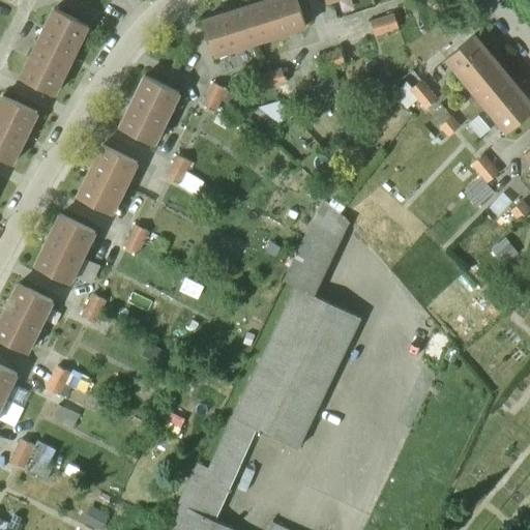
[(297,0),(267,0),(249,5),(261,39),(305,26),(297,0)]
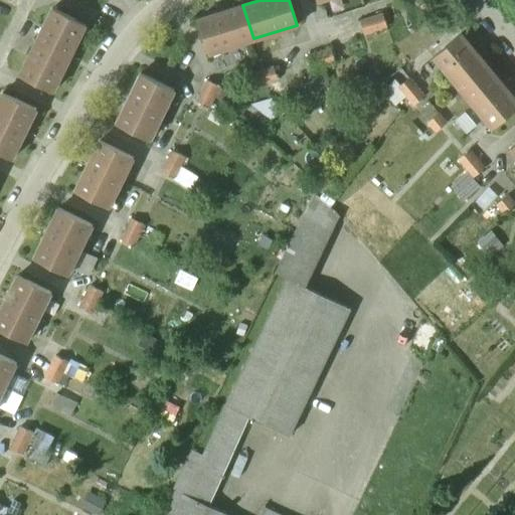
[(433,0),(426,0),(420,5),(430,16),(440,8),(433,0)]
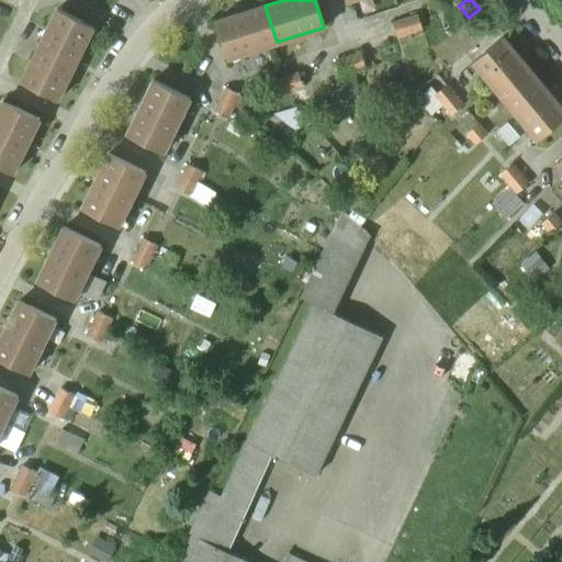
[(265,6),(217,21),(228,57),(277,42),(265,6)]
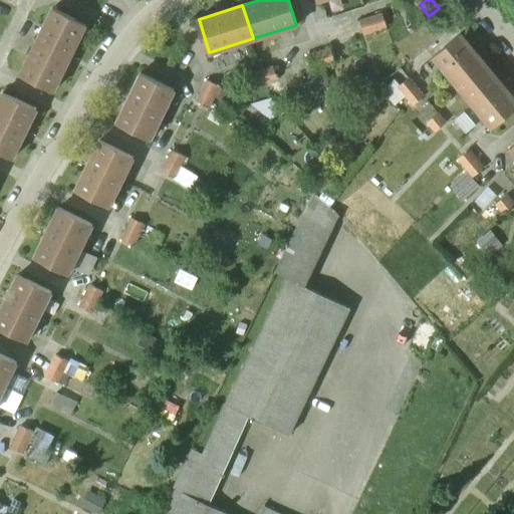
[(85,25),(53,9),(20,74),(53,90),(85,25)]
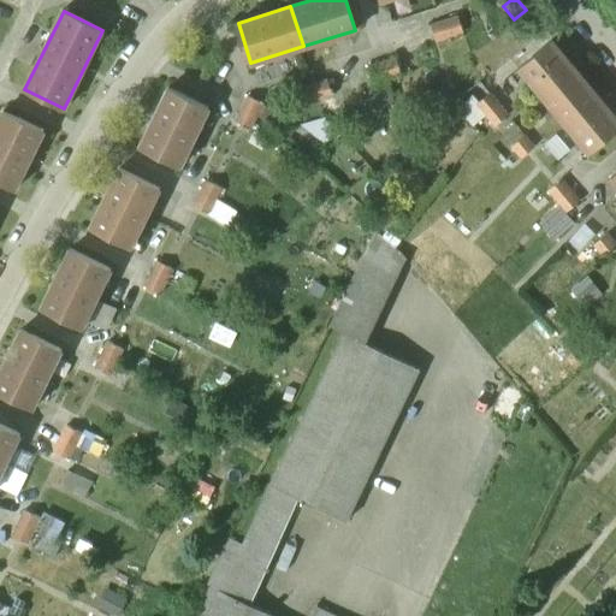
[(458,16),(432,24),(437,41),(465,33),(458,16)]
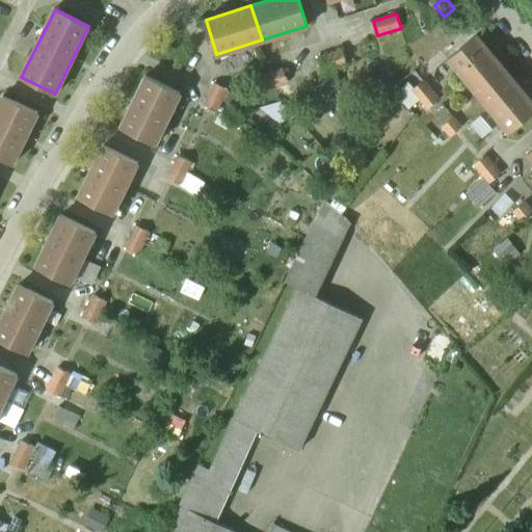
[(506,72),(477,36),(449,59),(479,95),(506,72)]
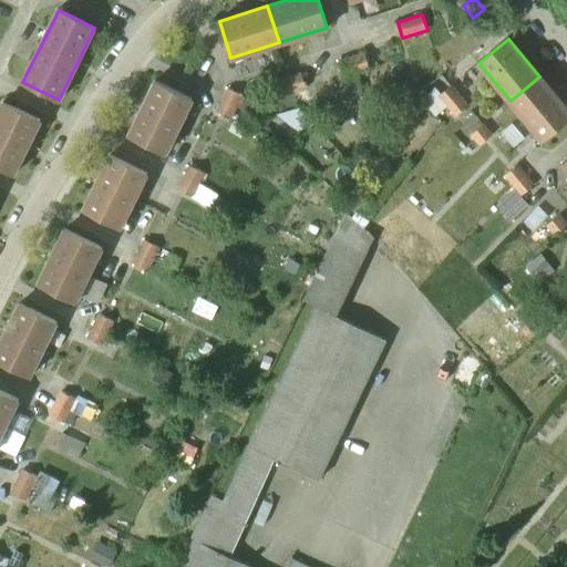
[(364,53),(340,61),(344,75),(369,68),(370,68),(366,53),(364,53)]
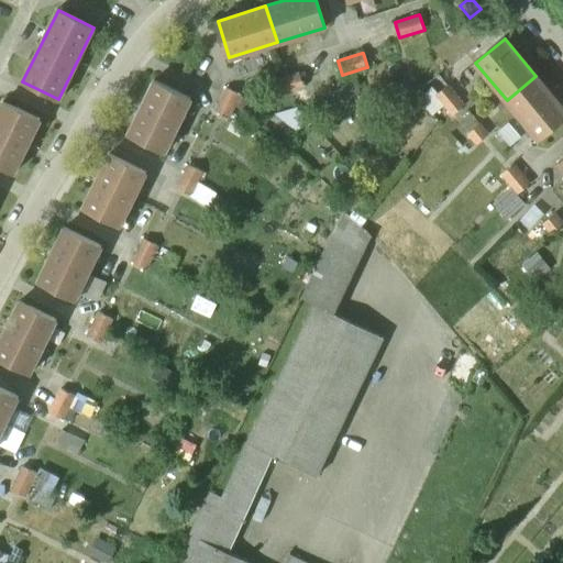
[(299,72),(275,79),(279,95),(305,87),(299,72)]
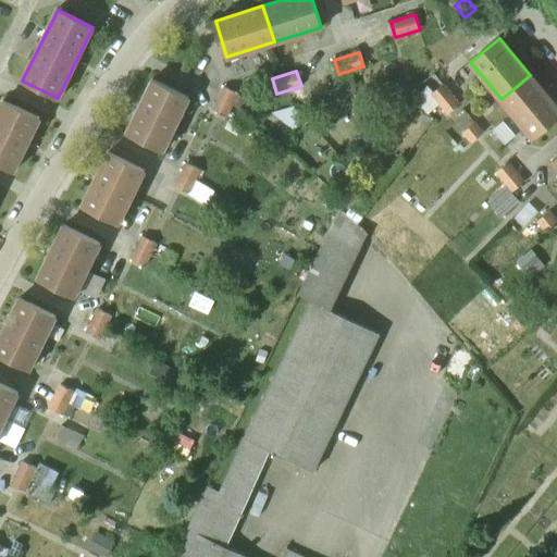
[(556,107),(530,75),(502,99),(533,138),(556,118),(556,107)]
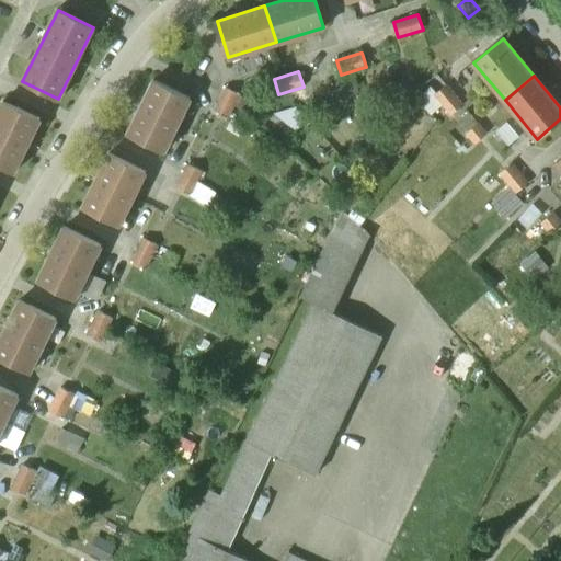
[(190,98),(153,79),(127,133),(164,151),(190,98)]
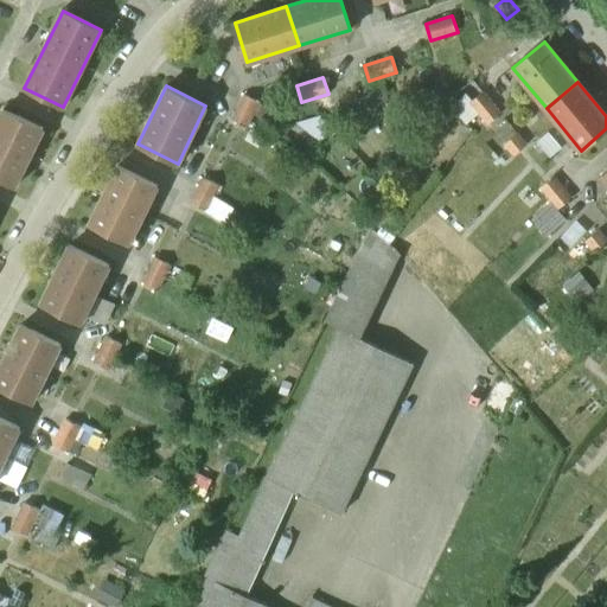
[(500,113),(483,91),(470,102),(487,123),(500,113)]
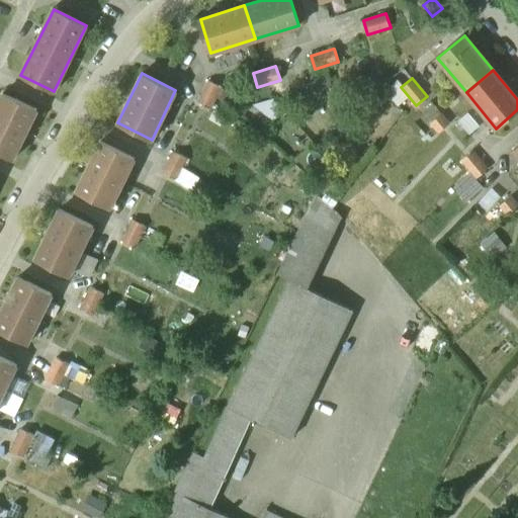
[(209,80),(198,101),(211,107),(222,86),(209,80)]
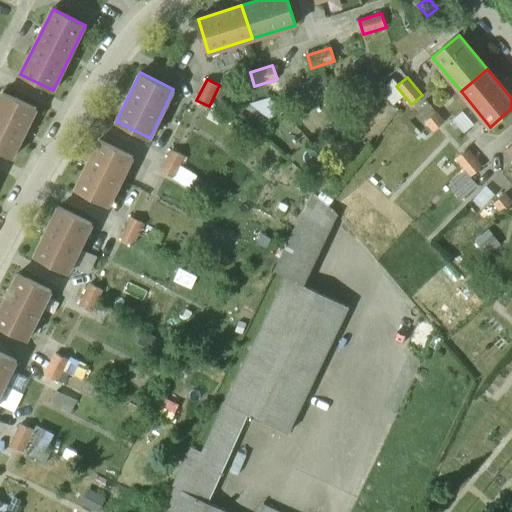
[(36,109),(3,92),(0,98),(0,151),(12,157),(36,109)]
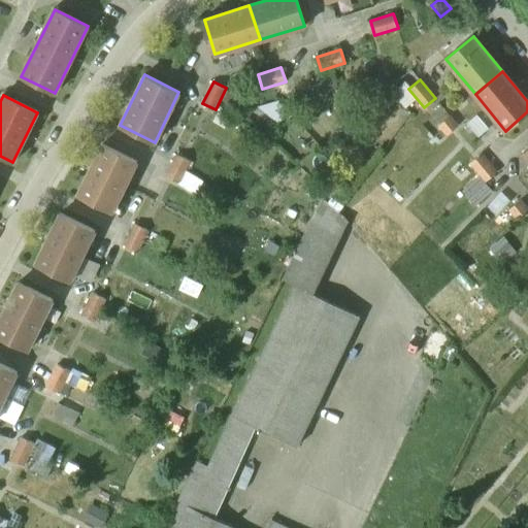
[(271,120),(289,116),(285,99),(267,103),(271,120)]
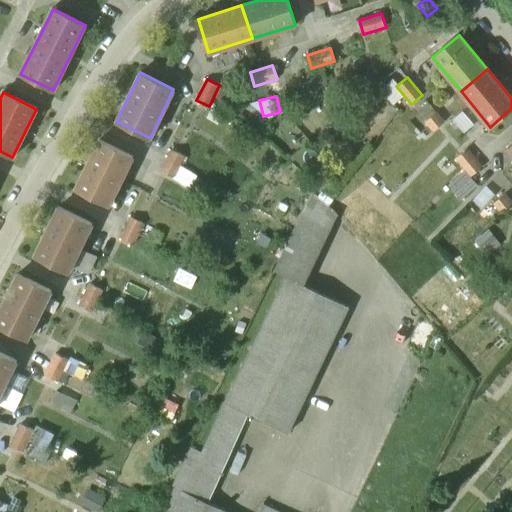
[(444,122),(436,112),(425,121),(433,131),(444,122)]
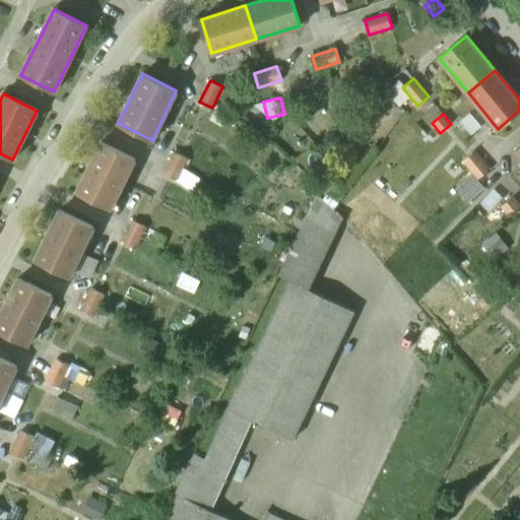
[(134,158),(102,141),(77,191),(111,208),(134,158)]
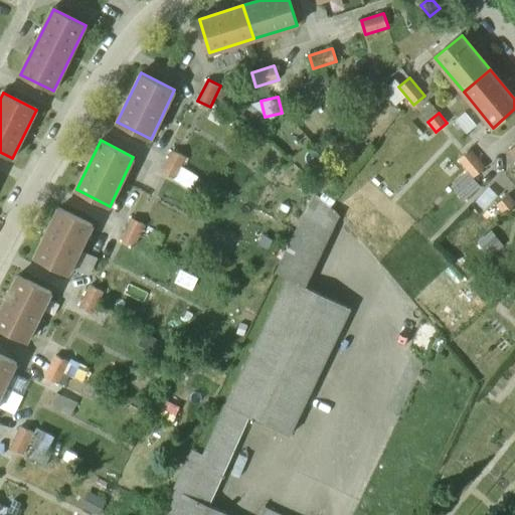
[(173,149),(162,171),(175,177),(185,156),(173,149)]
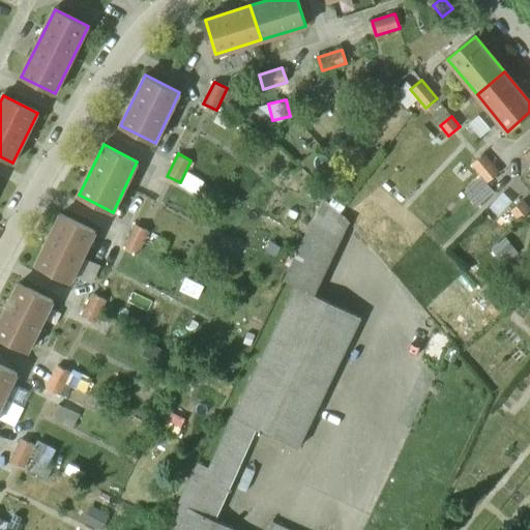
[(499,173),(483,154),(472,164),(488,182),(499,173)]
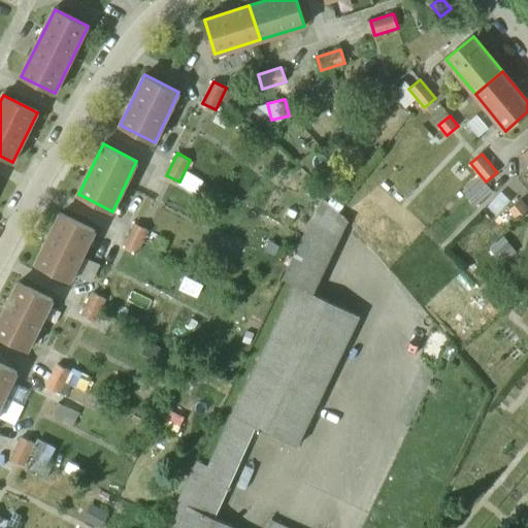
[(321,198),(283,279),(294,286),(314,295),(349,222),(345,219),(321,198)]
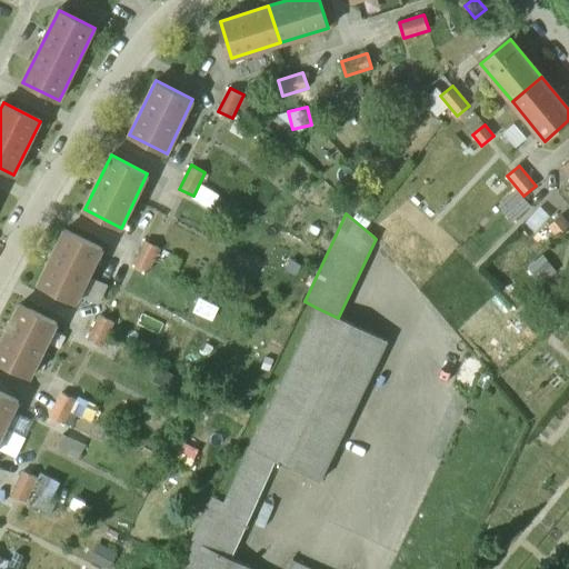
[(568,226),(561,216),(549,226),(558,237),(568,227),(568,226)]
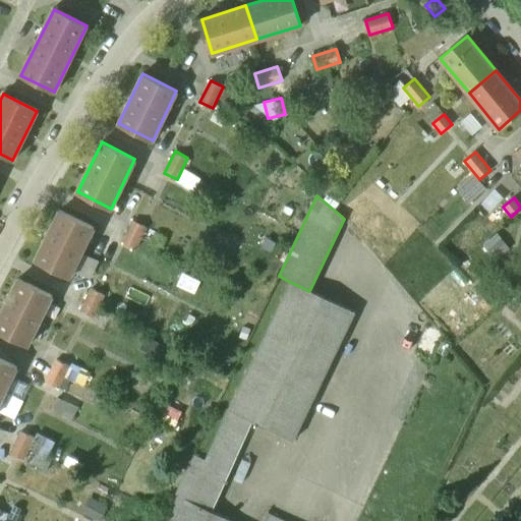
[(94,227),(60,211),(36,259),(69,277),(94,227)]
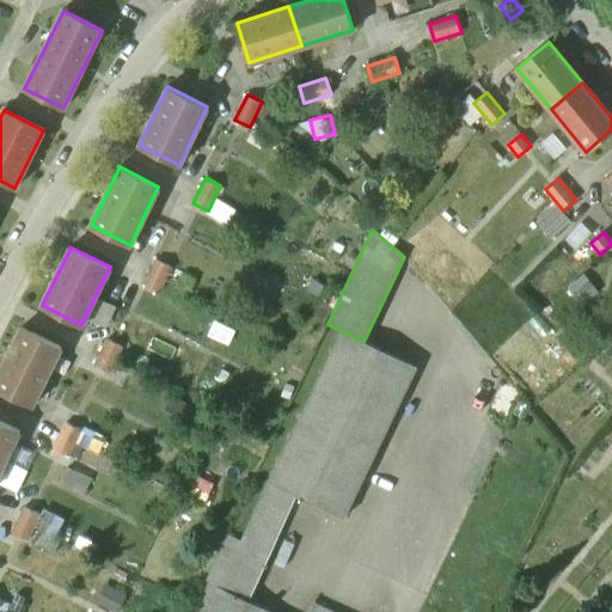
[(172,265),(157,258),(145,283),(159,291),(172,265)]
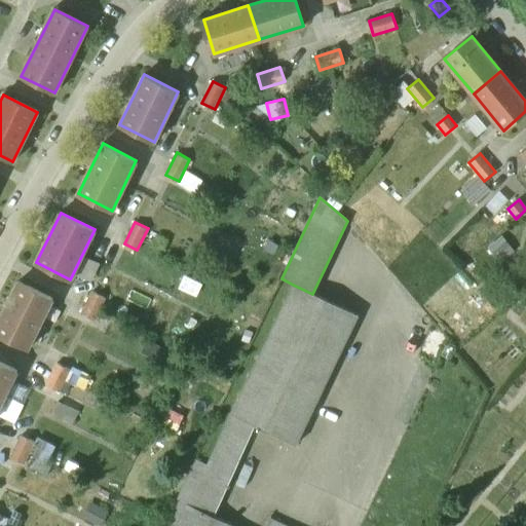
[(52,298),(19,282),(0,318),(0,334),(28,348),(52,298)]
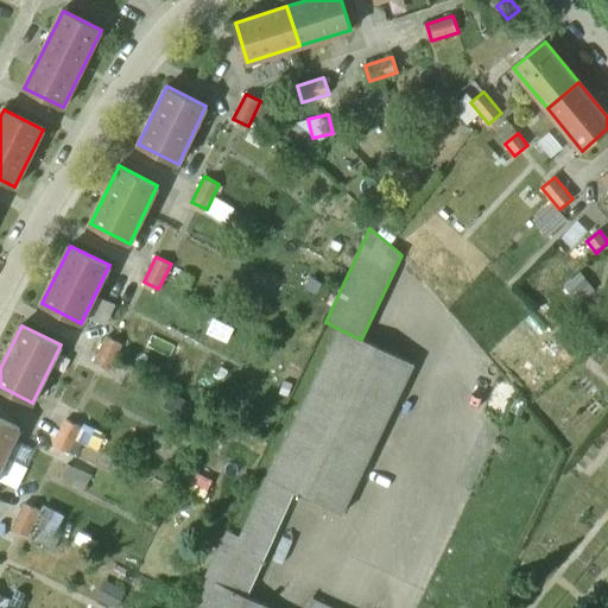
[(361,340),(339,329),(267,479),(295,492),(342,514),(415,365),(361,340)]
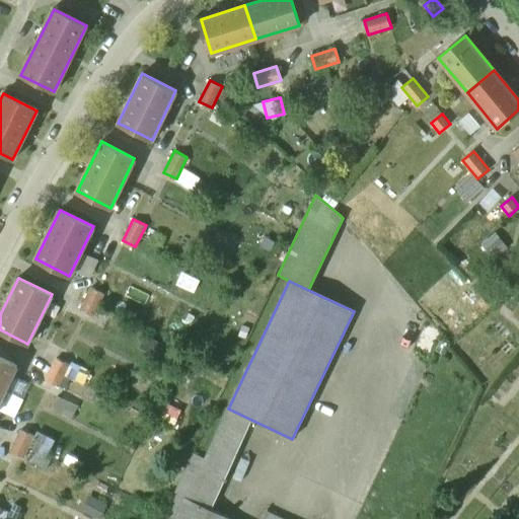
[(91,287),(80,308),(93,314),(104,293),(91,287)]
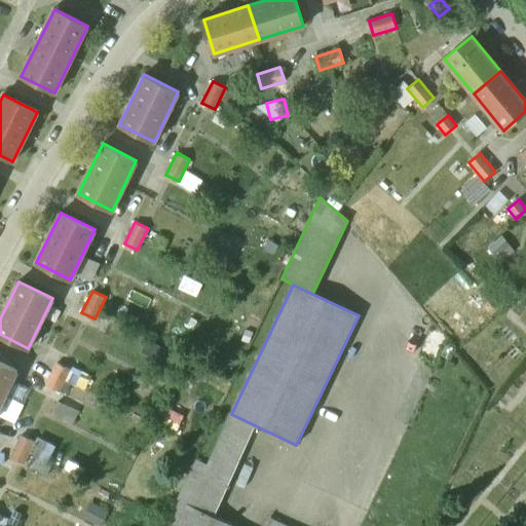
[(0,404),(16,370),(0,362),(0,404)]
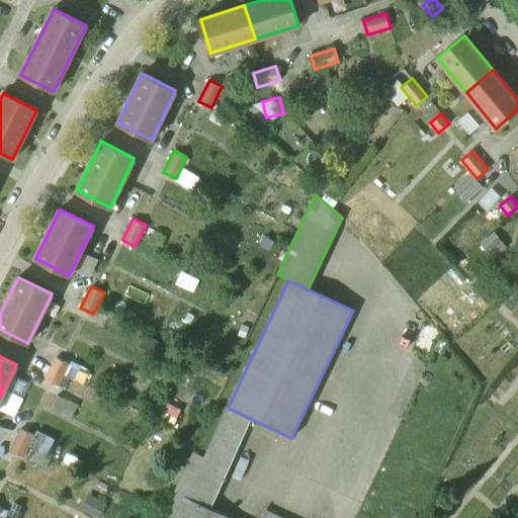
[(56,357),(46,378),(59,385),(69,363),(56,357)]
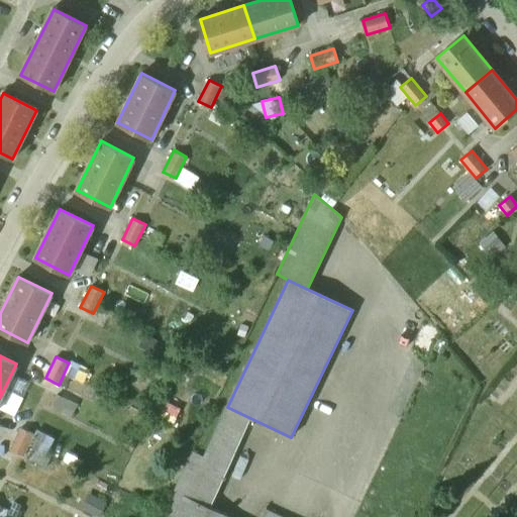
[(226,407),(203,456),(193,451),(162,516),(175,516),(185,496),(210,508),(250,418),(227,407),(226,407)]
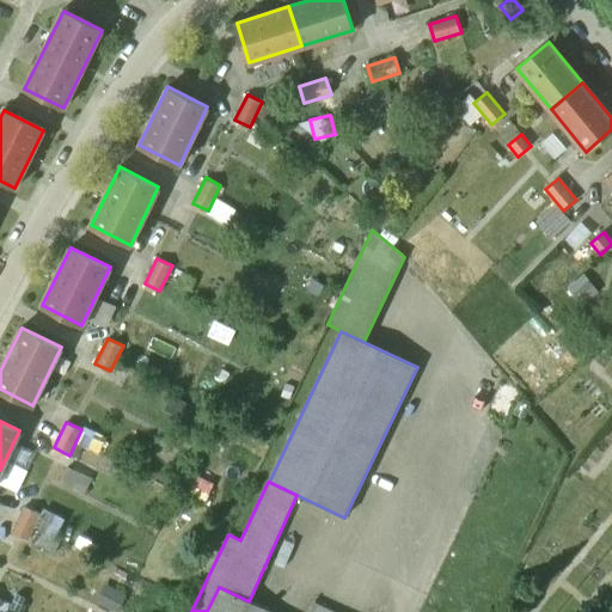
[(40,513),(25,506),(12,531),(28,539),(40,513)]
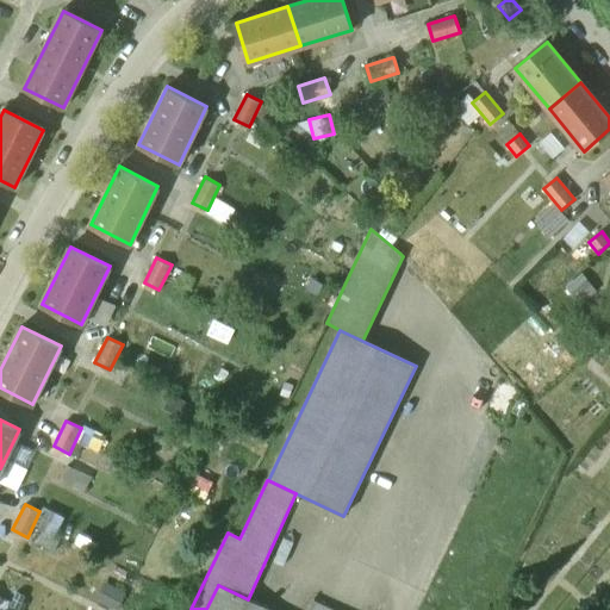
[(32,537),(55,548),(70,517),(48,506),(32,537)]
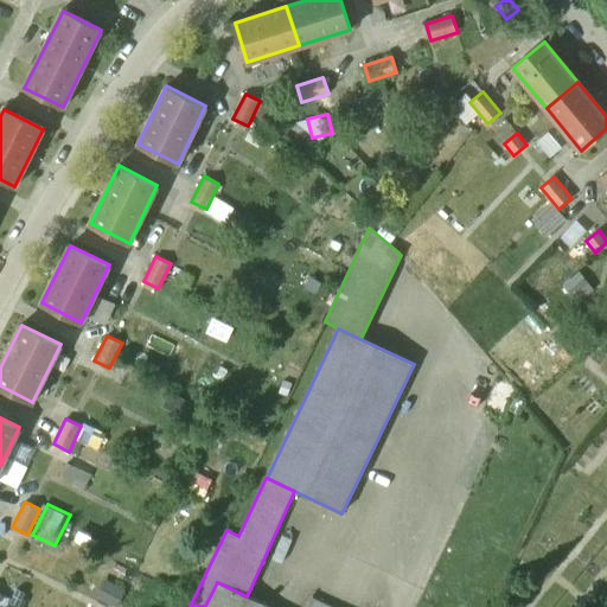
[(269,606),(266,605),(266,604),(262,601),(261,604),(247,596),(217,582),(205,606),(269,606)]
